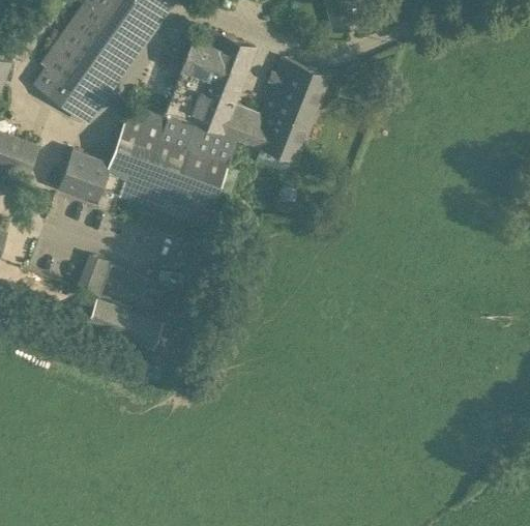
[(93,0),(47,68),(34,86),(85,124),(134,56),(136,58),(177,0),(93,0)]
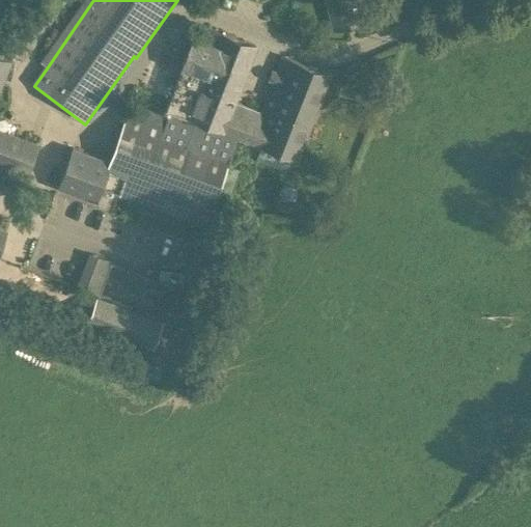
[(324,0),(333,36),(368,26),(361,0),(324,0)]
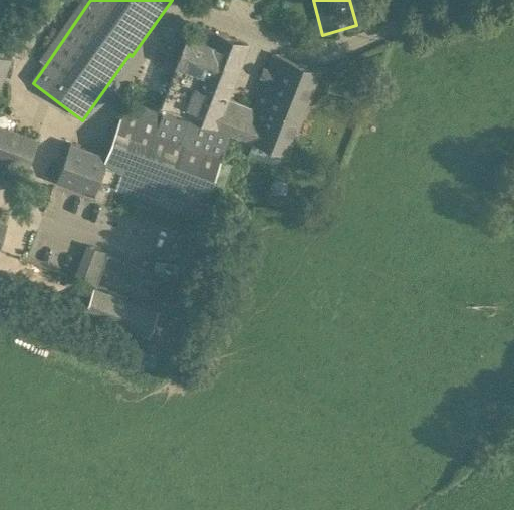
[(285,157),(317,73),(280,58),(272,55),(266,71),(268,72),(253,111),(228,102),(249,47),(244,44),(193,25),(162,108),(190,118),(189,123),(129,101),(107,158),(69,144),(55,185),(92,198),(97,185),(198,222),(228,142),(213,136),(215,129),(253,144),(247,159),(251,160),(270,166),(274,165),(278,164),(281,162),(283,160),(285,156),(285,157)]
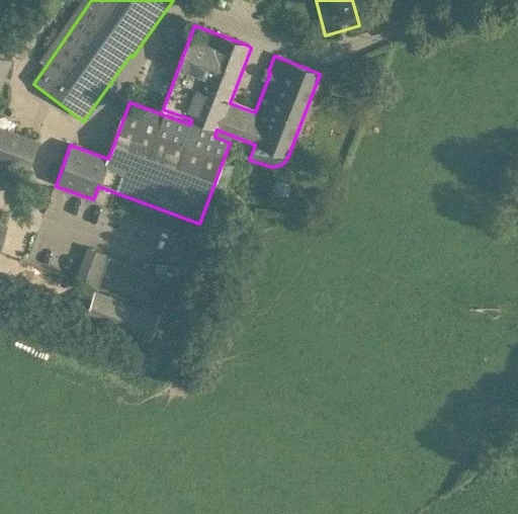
[(0,56),(0,93),(12,62),(0,56)]
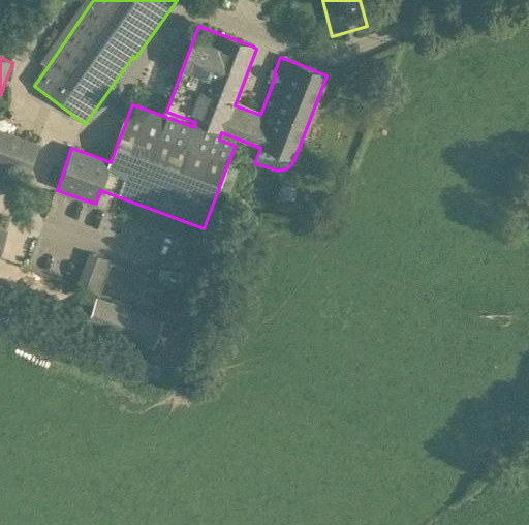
[(0,130),(0,167),(28,178),(40,145),(0,130)]
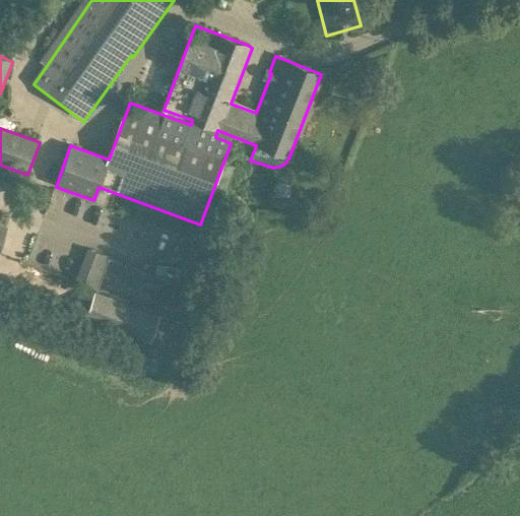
[(81,266),(75,282),(92,289),(100,273),(81,266)]
